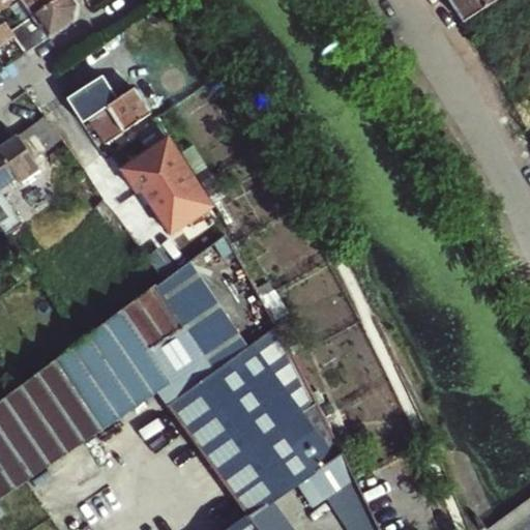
[(17,0),(0,11),(0,15),(10,30),(54,0),(17,0)]
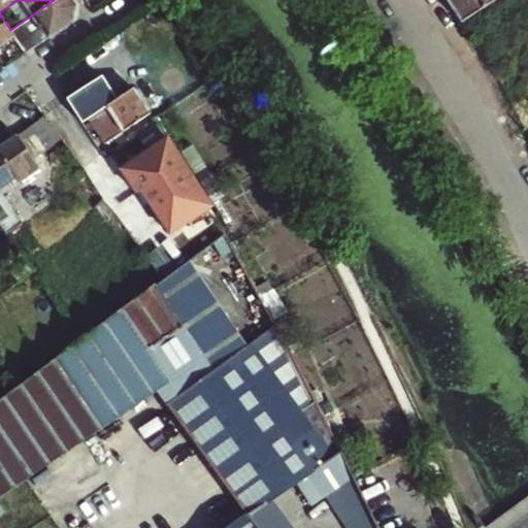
[(0,0),(0,11),(17,0),(0,0)]
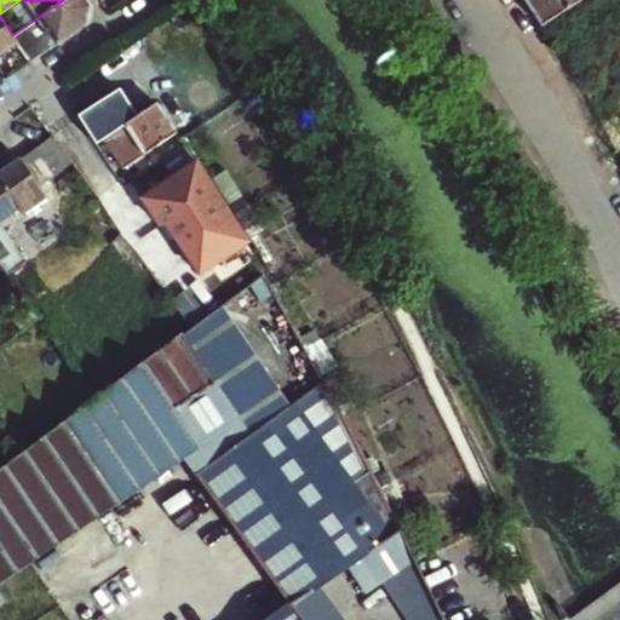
[(17,42),(30,62),(85,24),(87,6),(81,0),(63,0),(12,35),(17,42)]
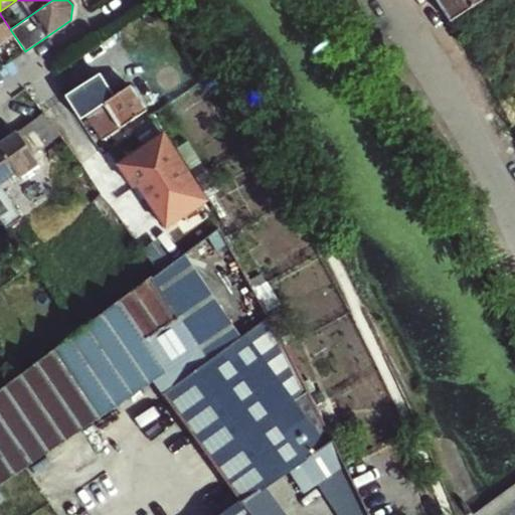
[(480,0),(435,0),(450,22),(481,1),(480,0)]
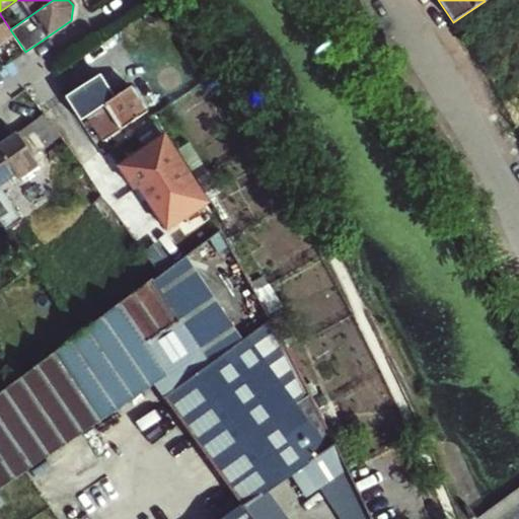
[(10,29),(0,14),(0,45),(14,35),(10,29)]
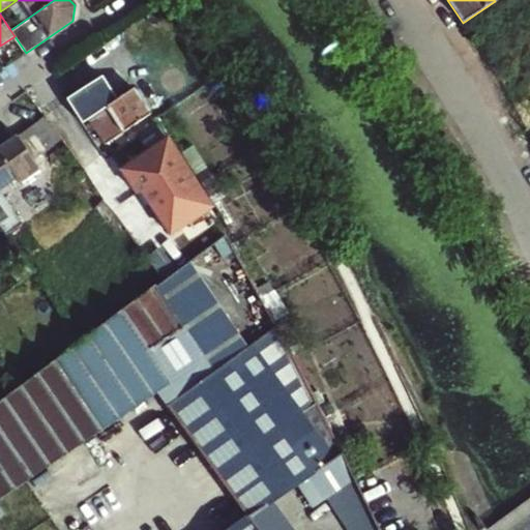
[(57,89),(35,105),(48,121),(63,143),(67,149),(89,134),(83,123),(93,116),(111,143),(149,117),(133,90),(124,96),(119,89),(114,92),(102,76),(66,101),(57,89)]
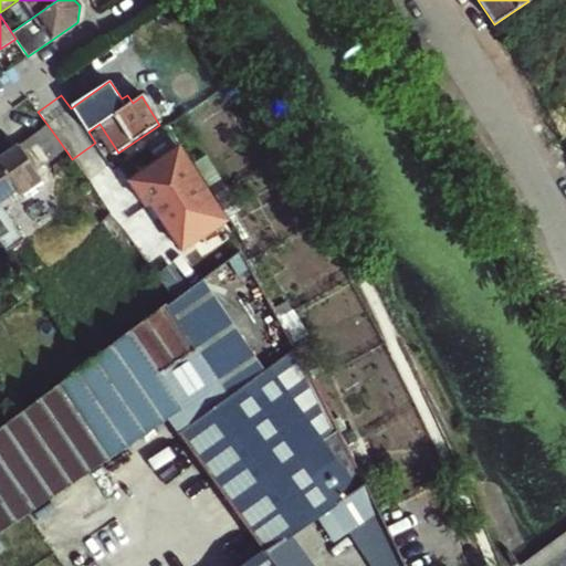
[(107,159),(118,153),(100,124),(88,132),(95,143),(107,159)]
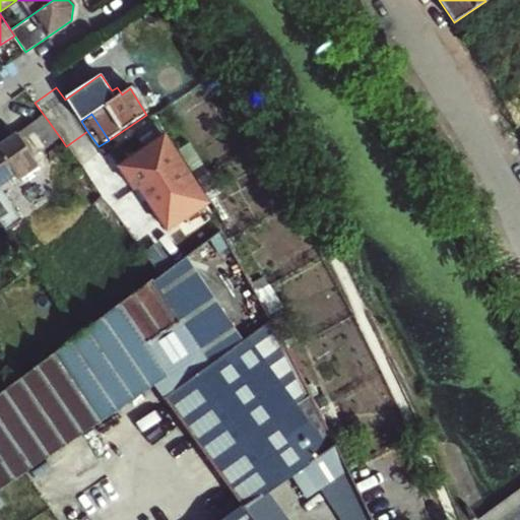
[(0,220),(11,213),(0,196),(0,188),(10,181),(25,204),(34,198),(24,184),(36,177),(27,165),(62,140),(47,119),(12,142),(11,140),(0,147),(0,220)]
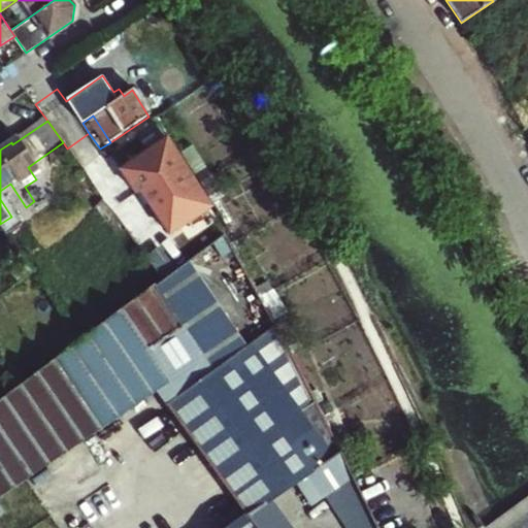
[(166,132),(119,163),(167,236),(215,204),(166,132)]
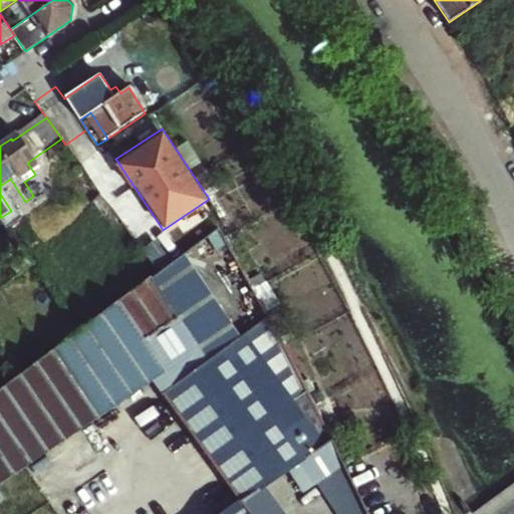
[(150,279),(48,355),(93,422),(154,380),(241,501),(264,486),(288,470),(331,440),(269,315),(207,361),(150,279)]
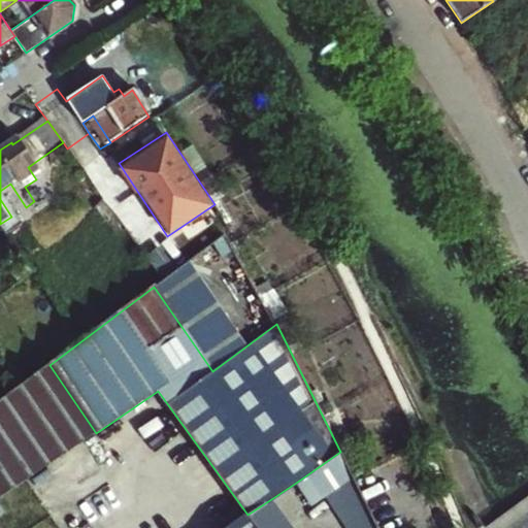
[(96,433),(50,365),(5,399),(50,465),(96,433)]
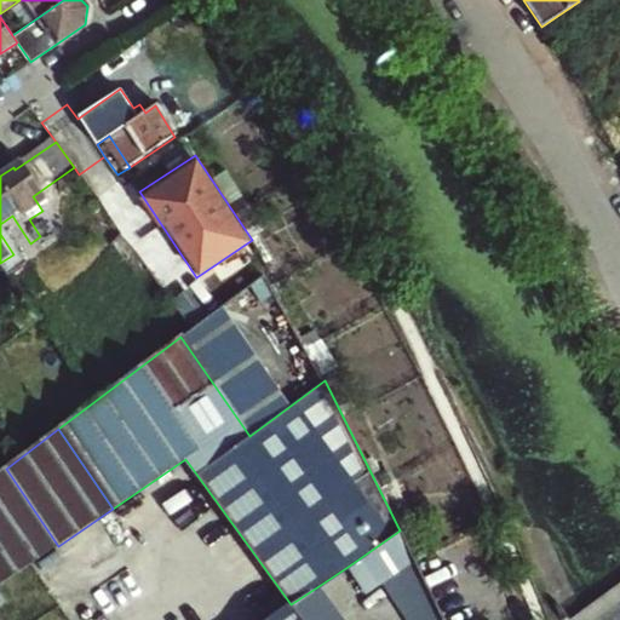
[(0,585),(58,546),(6,469),(0,472),(0,585)]
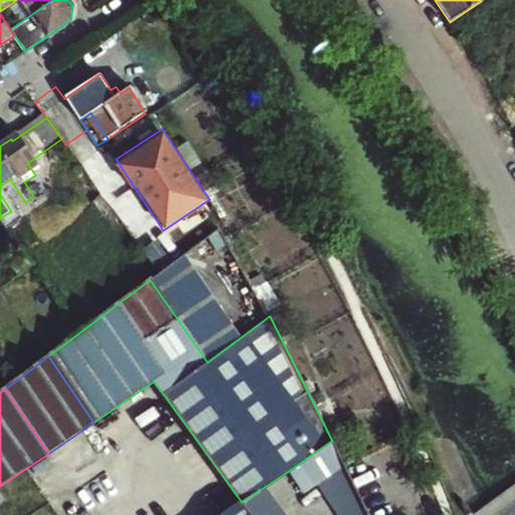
[(332,441),(289,471),(304,494),(344,466),(332,441)]
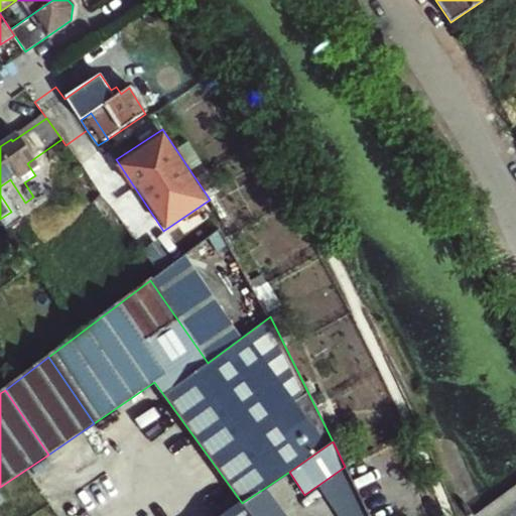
[(285,515),(265,488),(242,503),(250,515),(285,515)]
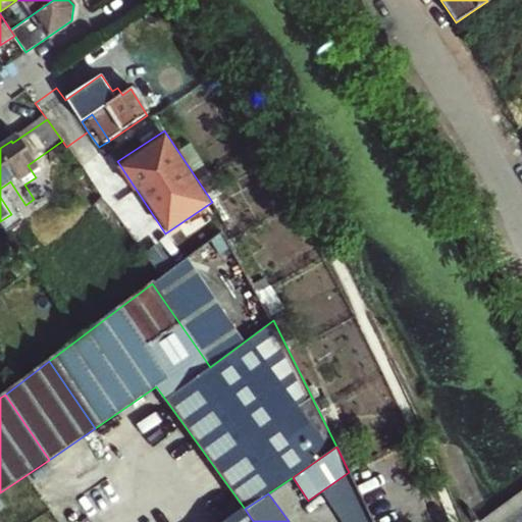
[(225,521),(253,521),(245,509),(225,521)]
